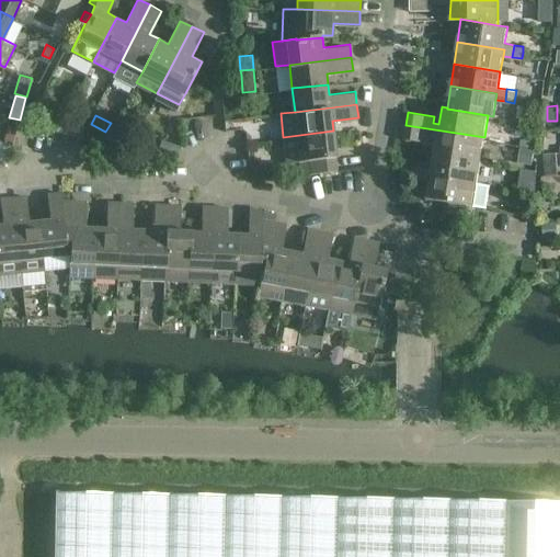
[(67,116),(58,132),(78,135),(79,136),(86,125),(67,116)]
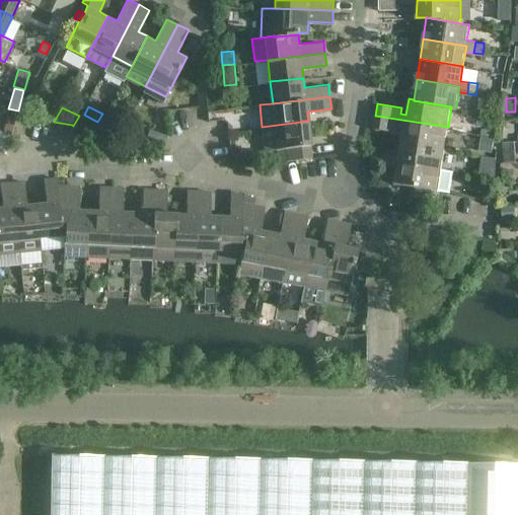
[(116,116),(106,112),(100,124),(109,128),(116,116)]
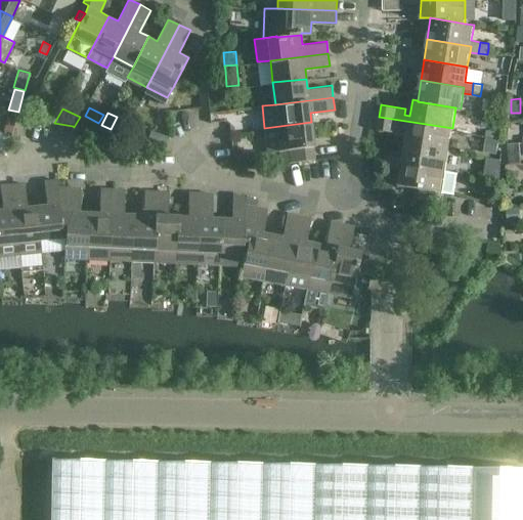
[(12,130),(16,118),(8,116),(4,128),(12,130)]
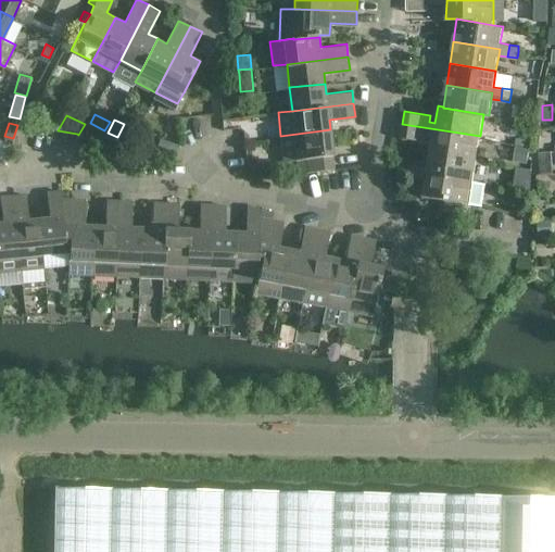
[(433,135),(430,150),(477,158),(480,136),(402,124),(401,136),(426,140),(427,134),(433,135)]
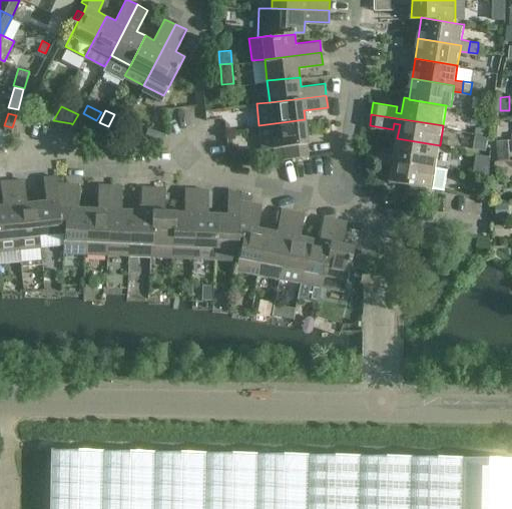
[(305,119),(259,125),(262,147),(284,145),(285,157),(309,154),(305,119)]
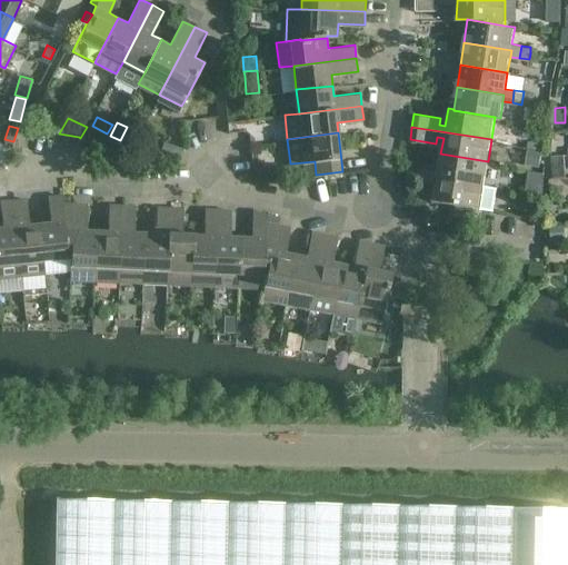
[(177,144),(172,159),(179,161),(180,159),(183,146),(177,144)]
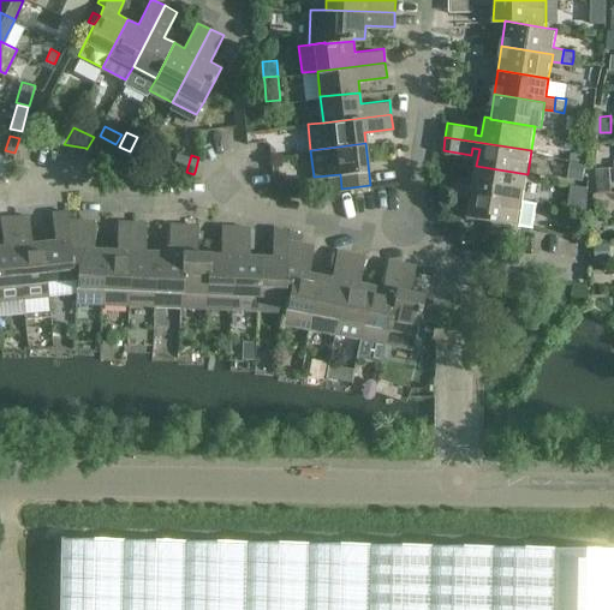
[(572,160),(568,175),(583,178),(586,163),(572,160)]
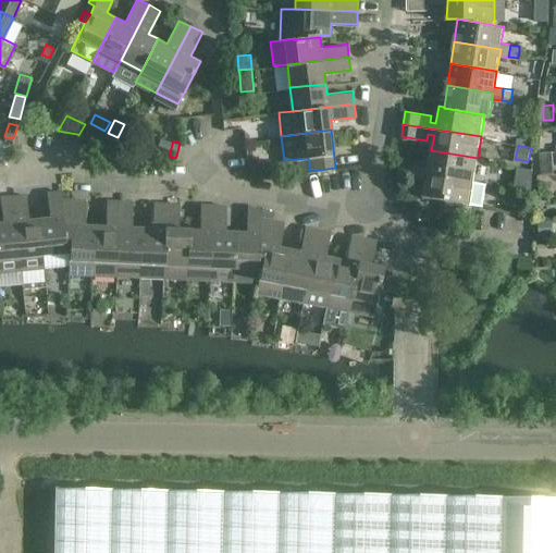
[(429,167),(421,166),(419,177),(427,179),(428,173),(474,180),(478,158),(431,150),(429,167)]
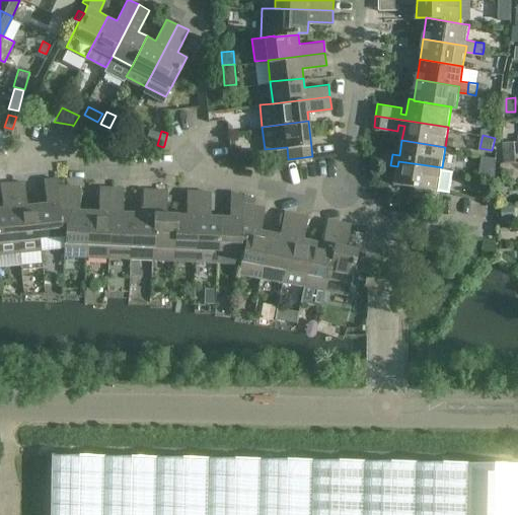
[(390,165),(392,154),(383,153),(382,164),(390,165)]
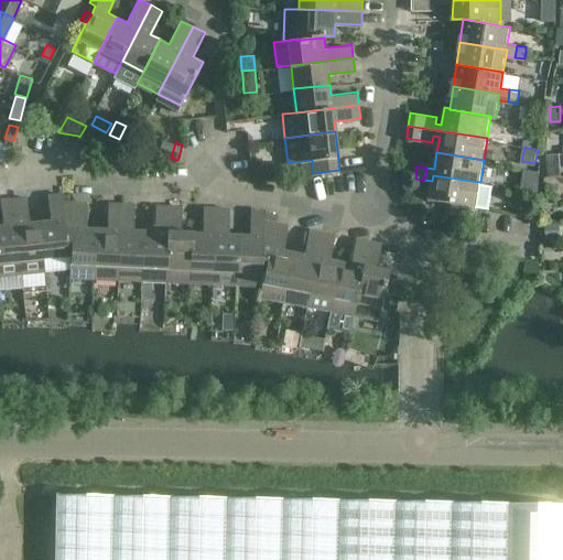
[(478,219),(479,205),(489,207),(493,184),(480,182),(433,175),(432,181),(430,198),(453,202),(451,215),(478,219)]
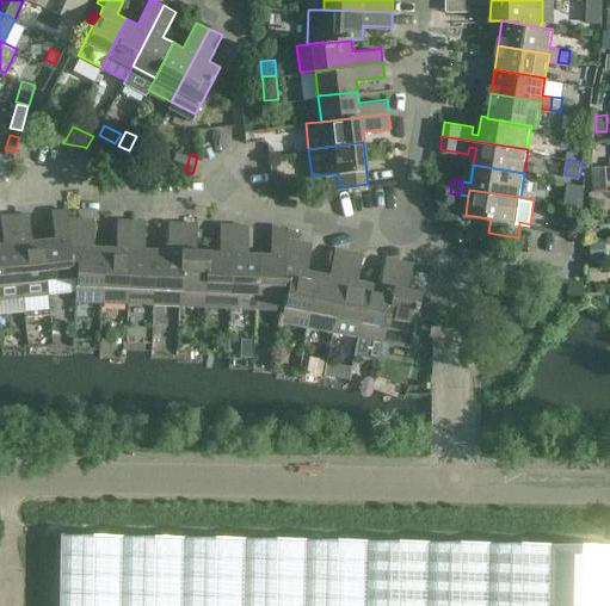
[(605,211),(604,197),(592,198),(593,211),(605,211)]
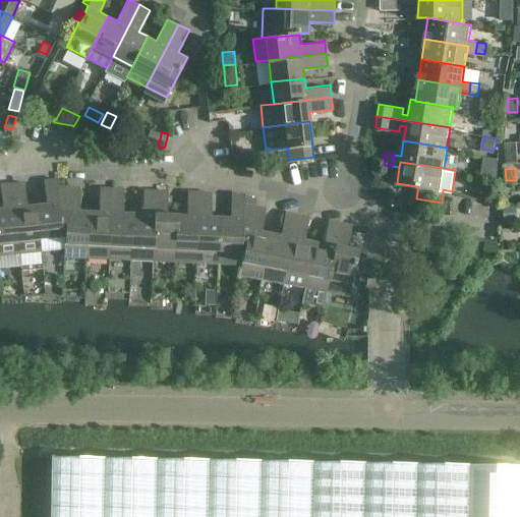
[(58,184),(58,177),(45,178),(47,203),(38,204),(41,237),(62,234),(58,195),(59,195),(58,184)]
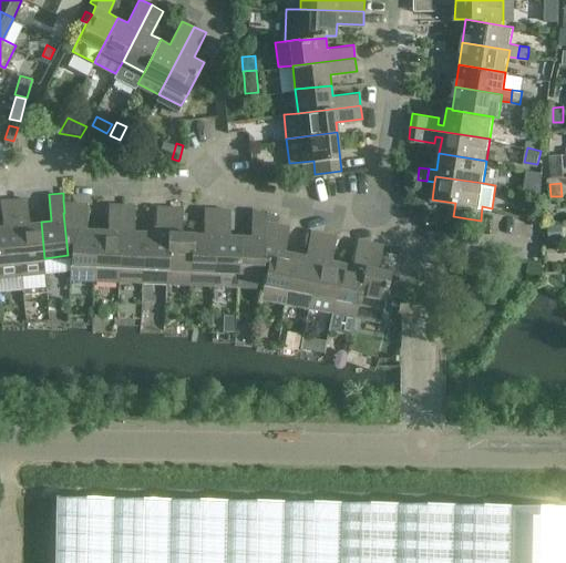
[(45,270),(44,258),(41,222),(30,223),(28,196),(14,197),(22,273),(45,270)]
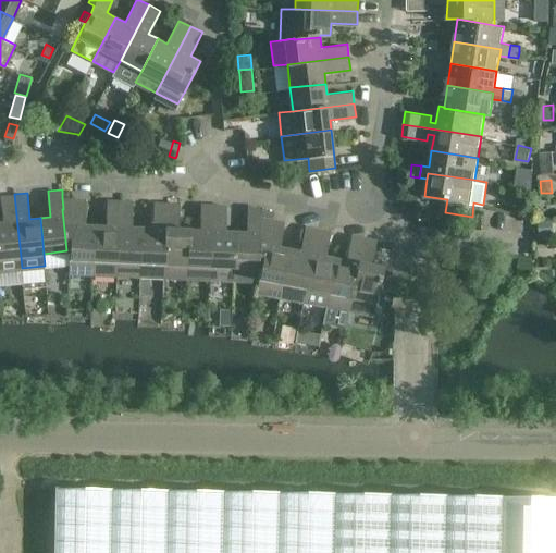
[(0,221),(0,270),(22,268),(14,194),(1,195),(3,221),(0,221)]
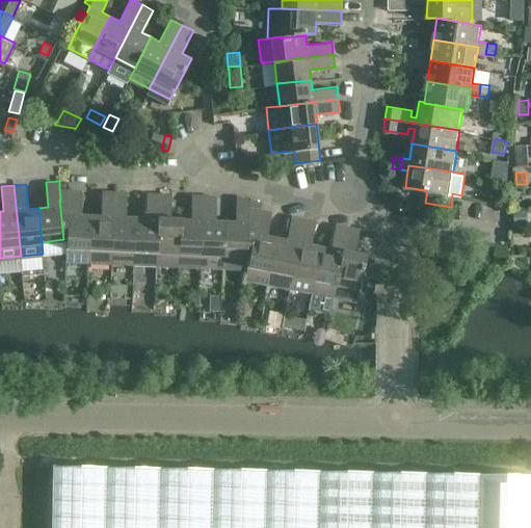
[(89,262),(91,214),(81,214),(82,189),(59,188),(60,200),(59,200),(63,239),(67,239),(65,261),(89,262)]
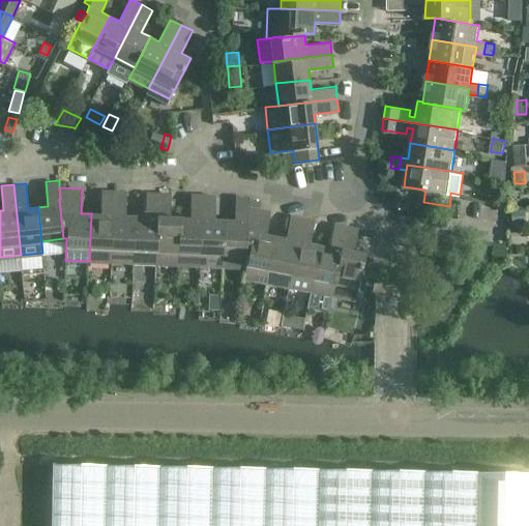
[(111,262),(115,190),(103,190),(101,214),(91,213),(89,261),(111,262)]
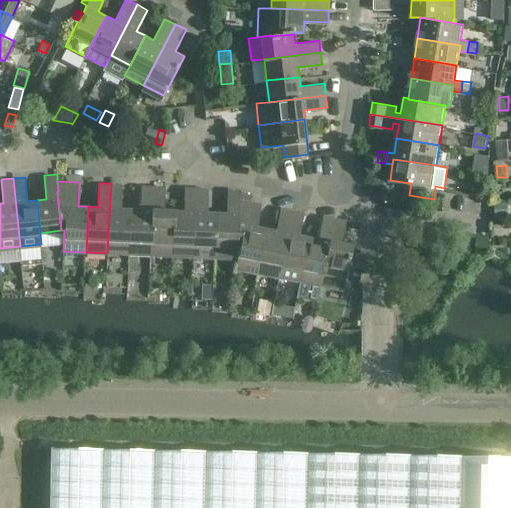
[(129,254),(131,208),(122,208),(123,184),(111,183),(107,253),(129,254)]
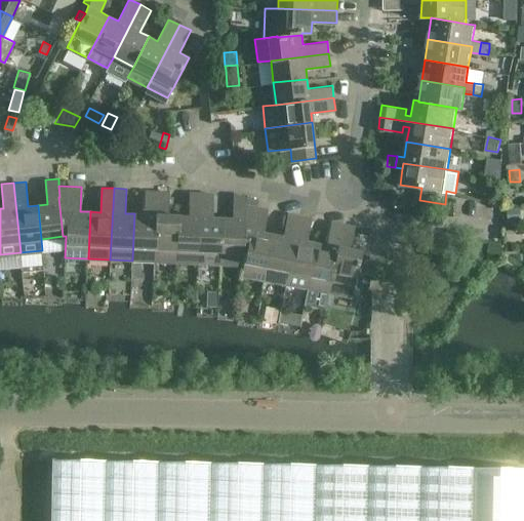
[(155,262),(158,190),(146,190),(145,214),(134,213),(132,261),(155,262)]
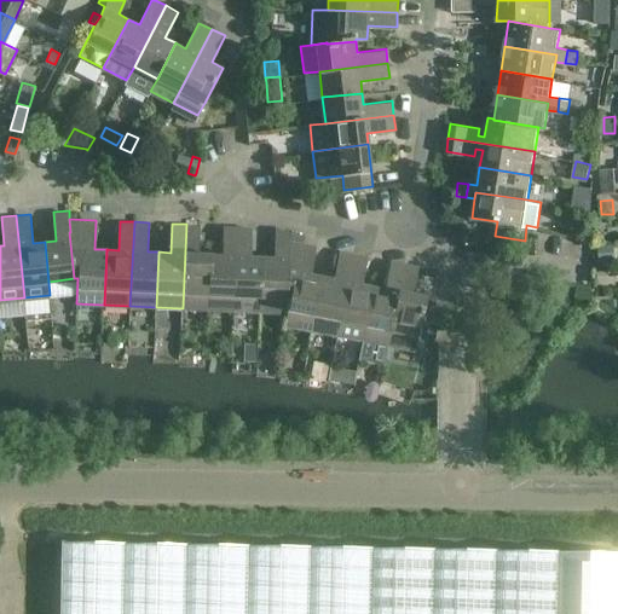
[(186,224),(183,308),(208,310),(211,254),(200,254),(201,225),(186,224)]
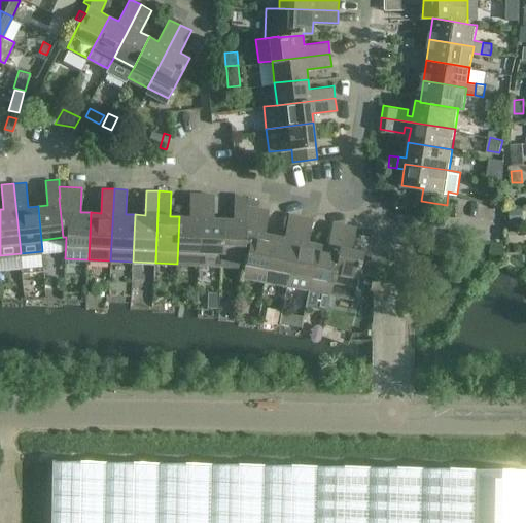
[(200,265),(203,193),(190,192),(189,216),(179,216),(177,264),(200,265)]
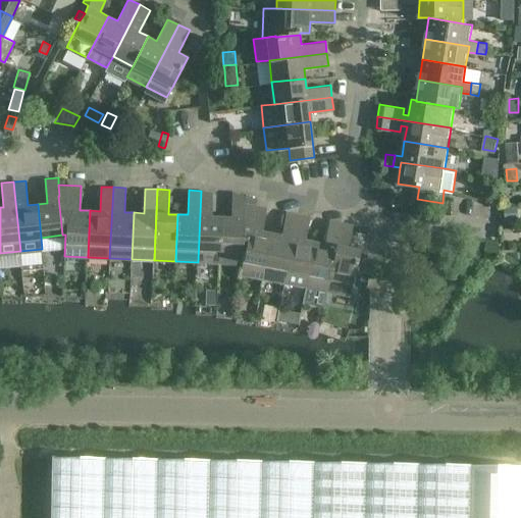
[(201,191),(198,262),(219,263),(221,216),(212,215),(213,192),(201,191)]
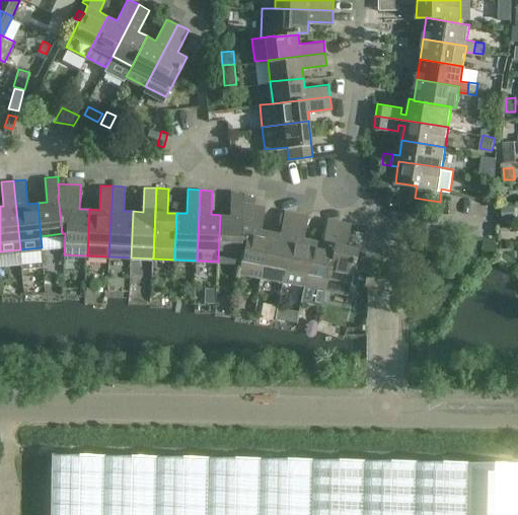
[(243,201),(244,201),(244,192),(231,191),(230,215),(220,215),(218,262),(240,263),(242,210),(243,210),(243,201)]
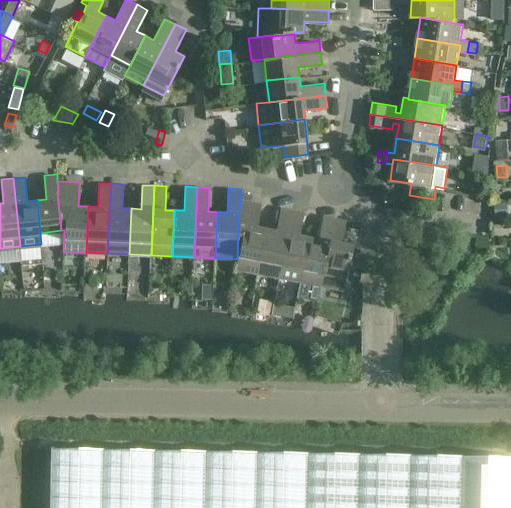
[(258,273),(267,228),(257,226),(262,202),(241,198),(240,198),(240,207),(239,207),(237,259),(234,269),(258,273)]
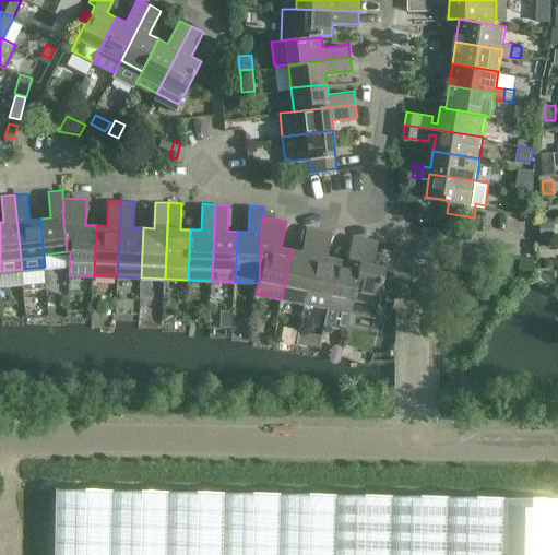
[(543,220),(544,234),(555,233),(554,220),(543,220)]
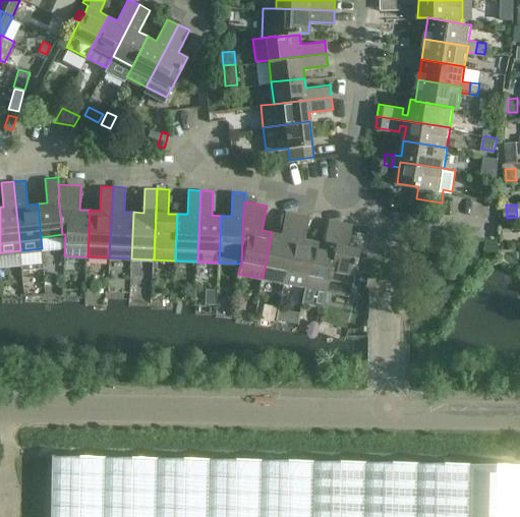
[(284,282),(298,213),(286,210),(281,234),(272,232),(263,278),(284,282)]
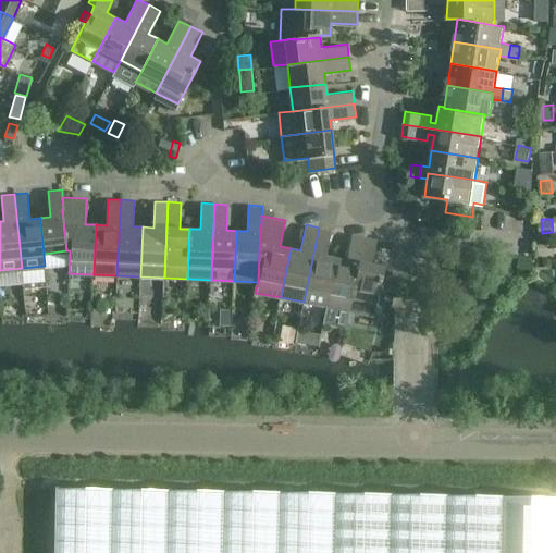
[(326,307),(336,257),(326,256),(331,230),(319,228),(304,302),(326,307)]
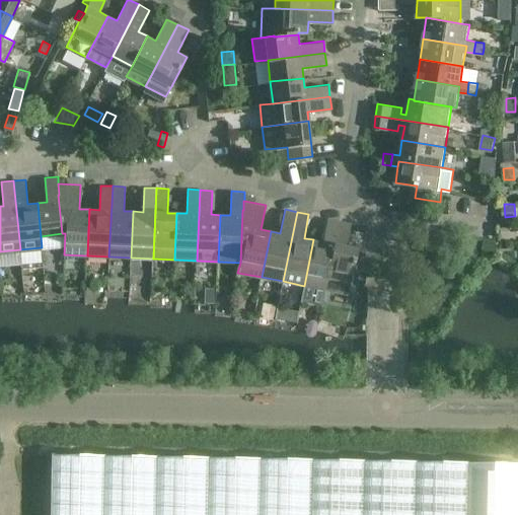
[(325,290),(340,220),(327,218),(323,241),(313,239),(304,286),(325,290)]
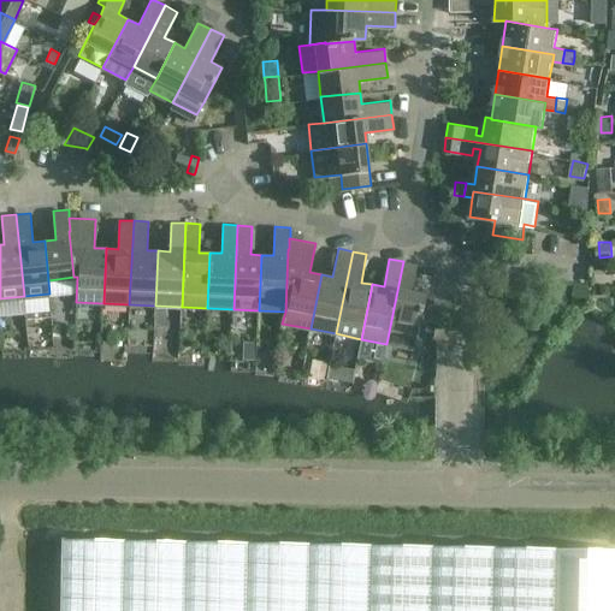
[(403,261),(386,344),(414,349),(420,316),(424,300),(425,295),(412,292),(418,264),(403,261)]
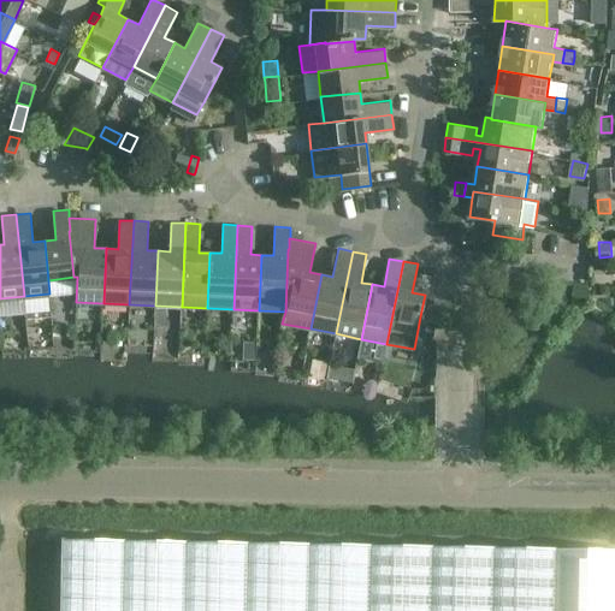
[(437,320),(441,303),(430,301),(424,300),(420,316),(426,318),(437,320)]
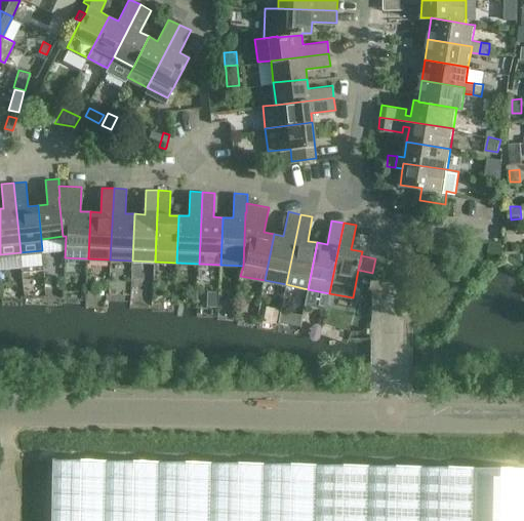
[(523,470),(51,462),(49,520),(523,520),(523,470)]
